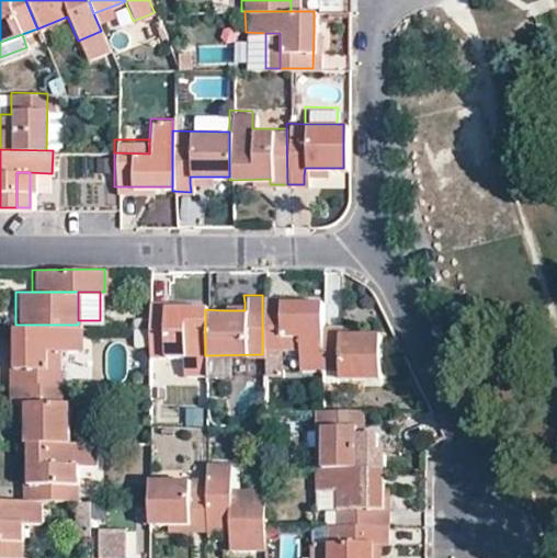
[(320,323),(320,299),(298,299),(262,300),(262,348),(281,349),(296,349),(296,366),(320,367),(320,323)]
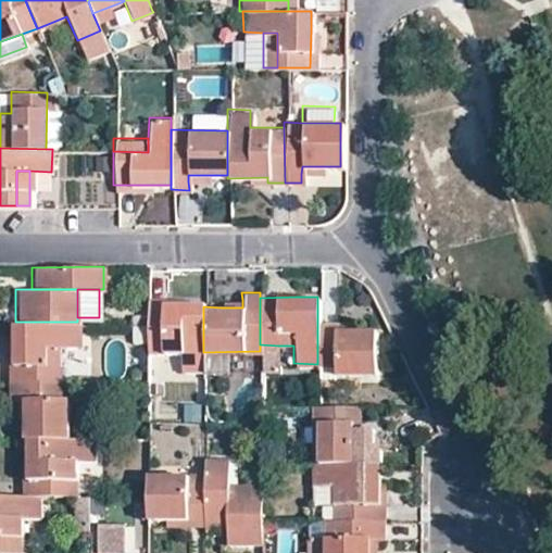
[(203,306),(203,302),(184,302),(146,302),(146,323),(146,352),(180,352),(180,369),(202,371),(203,352),(203,306)]
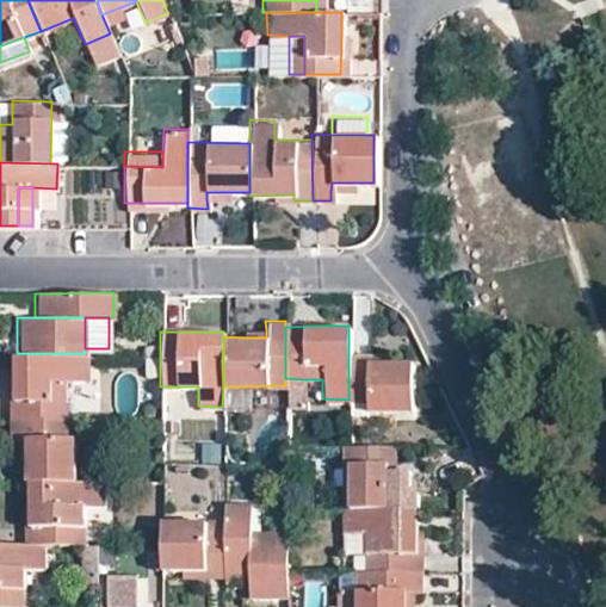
[(366,353),(348,352),(348,400),(366,401),(366,410),(410,410),(409,361),(390,361),(368,361),(366,353)]
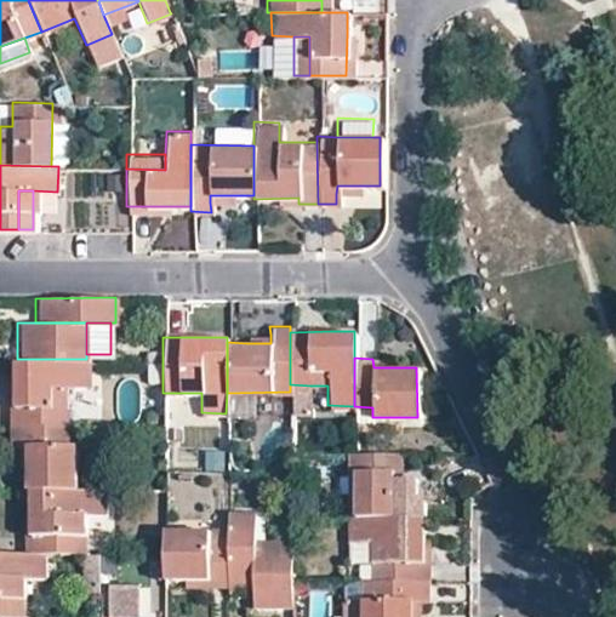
[(86,384),(86,359),(17,359),(12,359),(12,383),(11,424),(49,424),(50,384),(64,384),(86,384)]
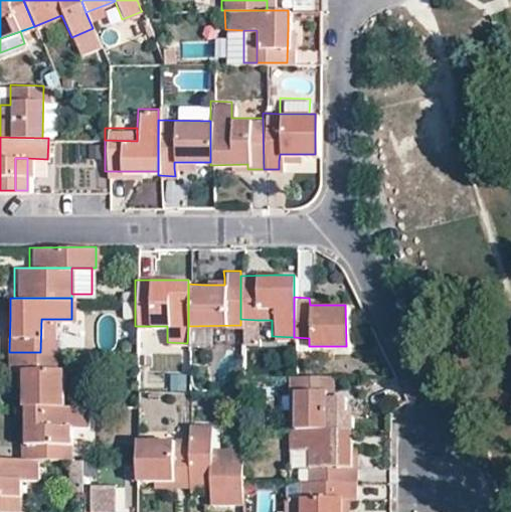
[(53,352),(53,319),(41,319),(40,352),(53,352)]
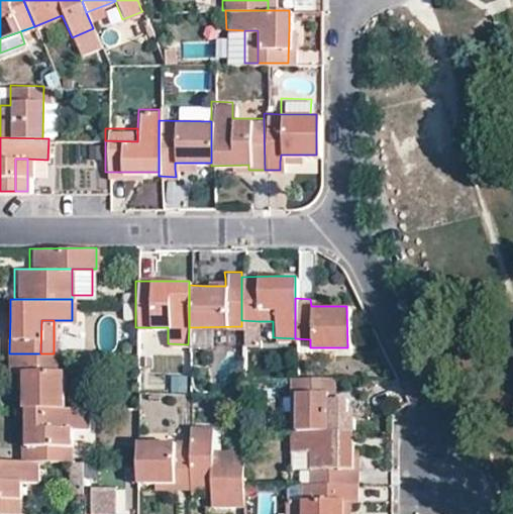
[(273,321),(259,321),(259,337),(273,337),(273,321)]
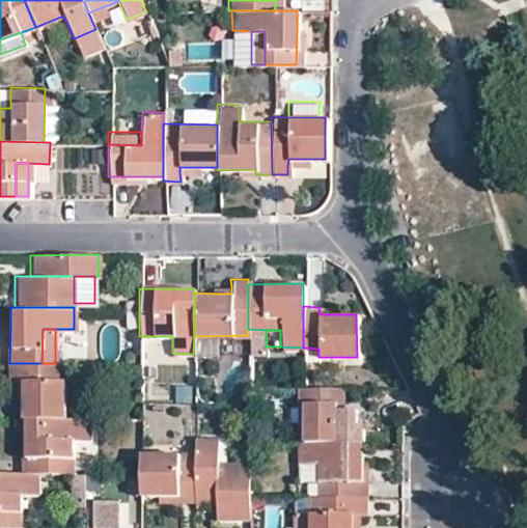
[(222,359),(243,358),(242,336),(221,337),(222,359)]
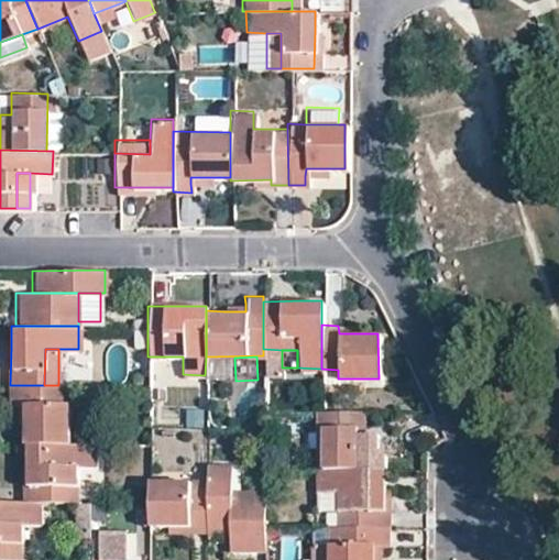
[(10,385),(4,385),(4,402),(13,402),(22,403),(21,423),(21,442),(24,442),(66,442),(66,385),(58,385),(44,385),(10,385)]
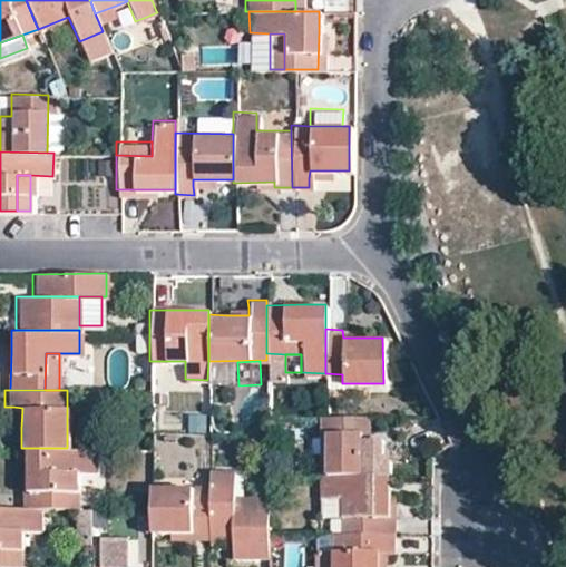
[(325,416),(315,416),(315,472),(324,472),(325,416)]
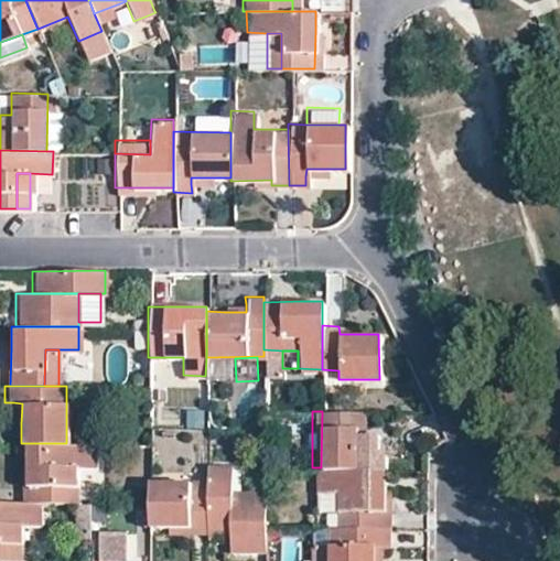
[(354,411),(322,411),(321,467),(375,467),(375,433),(364,433),(355,434),(354,411)]
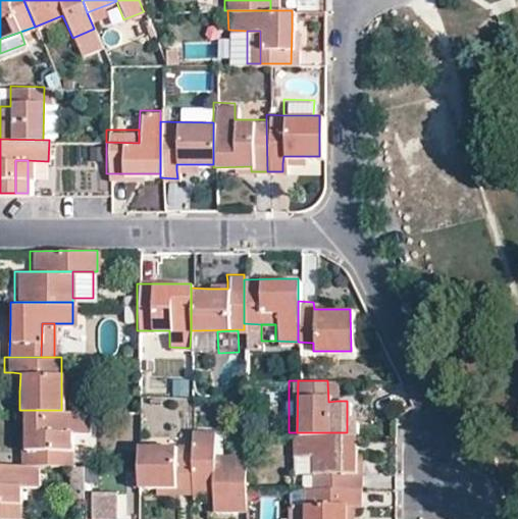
[(337,380),(327,380),(328,402),(337,401),(337,380)]
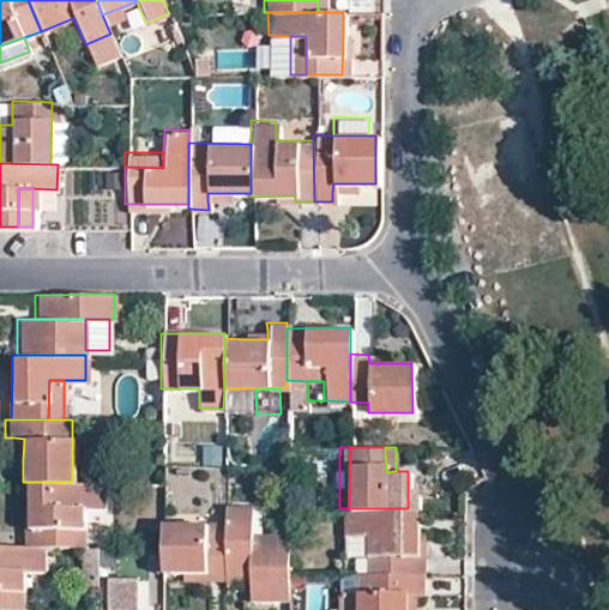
[(102,483),(72,482),(26,482),(26,503),(26,545),(42,544),(82,544),(80,508),(101,507),(102,483)]
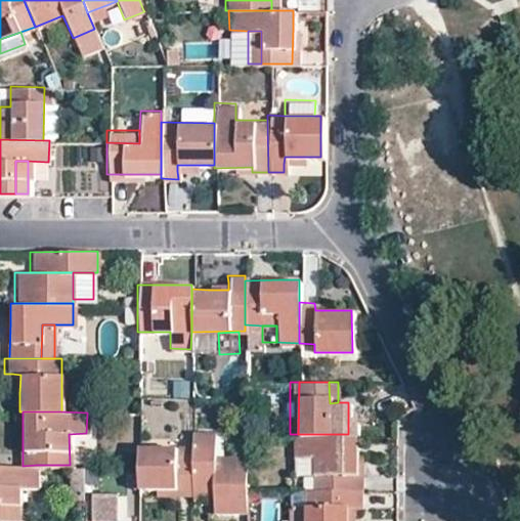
[(213,431),(191,430),(191,454),(191,487),(191,494),(191,496),(211,497),(211,512),(244,513),(244,488),(244,454),(213,453),(213,431)]
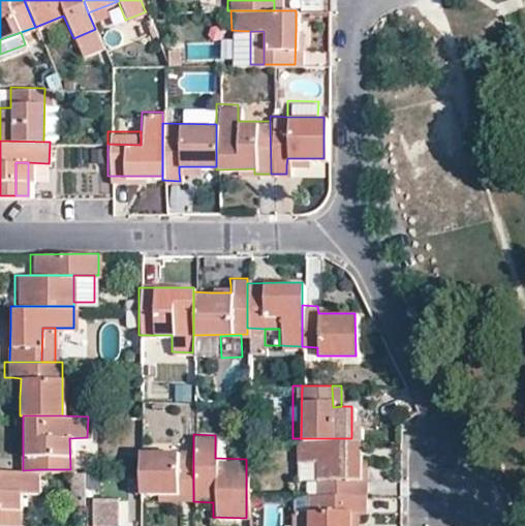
[(360,459),(359,438),(351,438),(301,438),(292,438),(292,459),(314,459),(325,459),(326,493),(359,494),(360,459)]
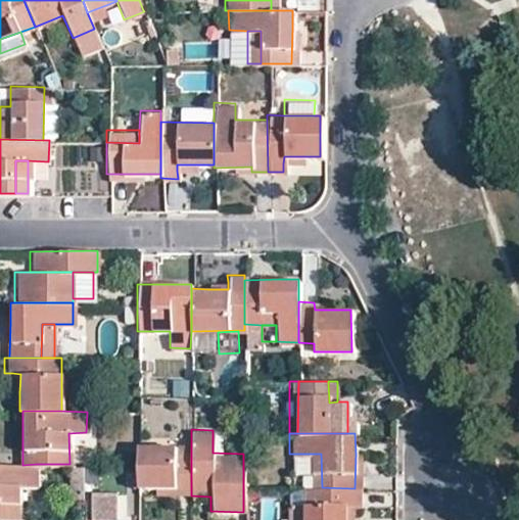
[(173,444),(136,444),(136,464),(135,485),(153,485),(191,486),(191,454),(174,454),(173,444)]
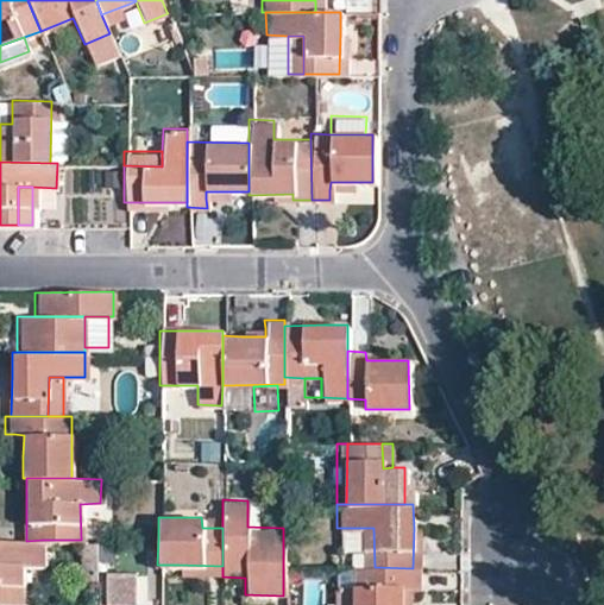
[(360,567),(375,567),(373,528),(362,528),(360,567)]
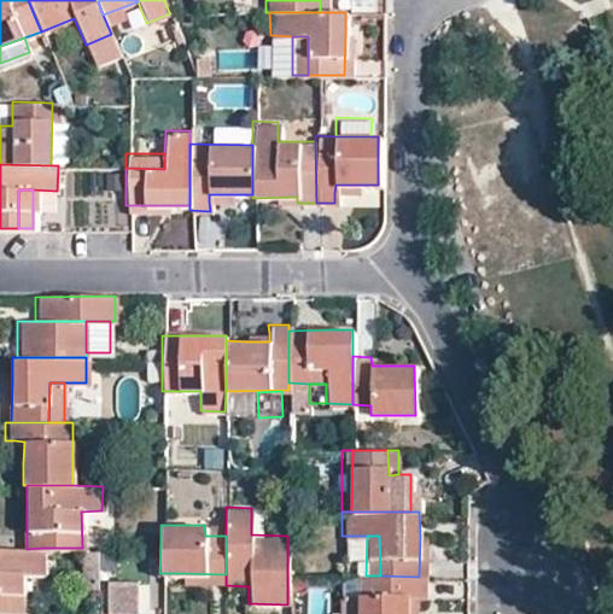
[(41,573),(42,548),(27,549),(21,549),(0,548),(0,609),(22,609),(22,572),(41,573)]
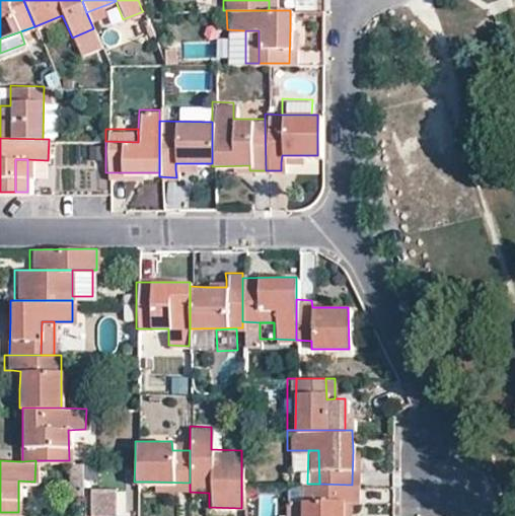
[(190,490),(190,483),(152,482),(152,490),(190,490)]
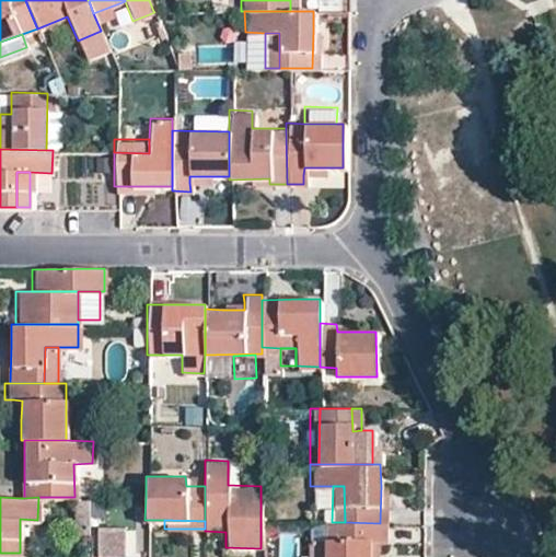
[(384,523),(380,523),(345,522),(332,522),(324,522),(324,540),(305,540),(304,556),(368,556),(369,538),(378,540),(384,540),(384,523)]
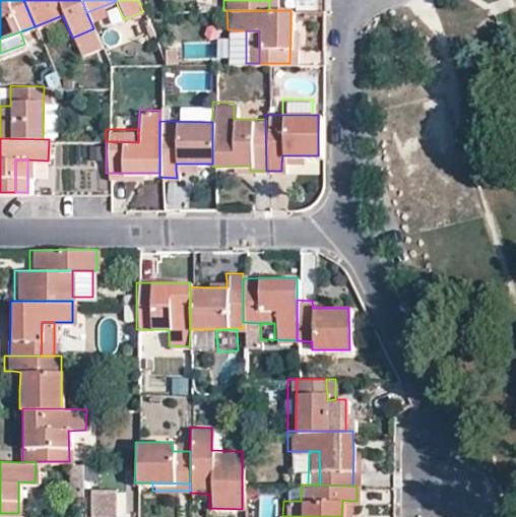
[(123,487),(89,487),(89,514),(103,514),(123,514),(123,487)]
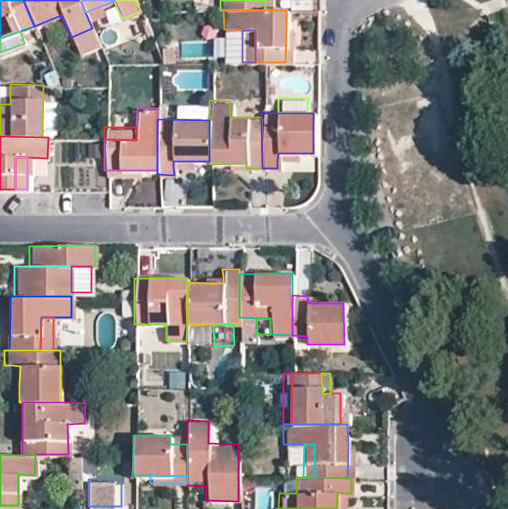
[(337,492),(336,508),(343,508),(345,493),(337,492)]
